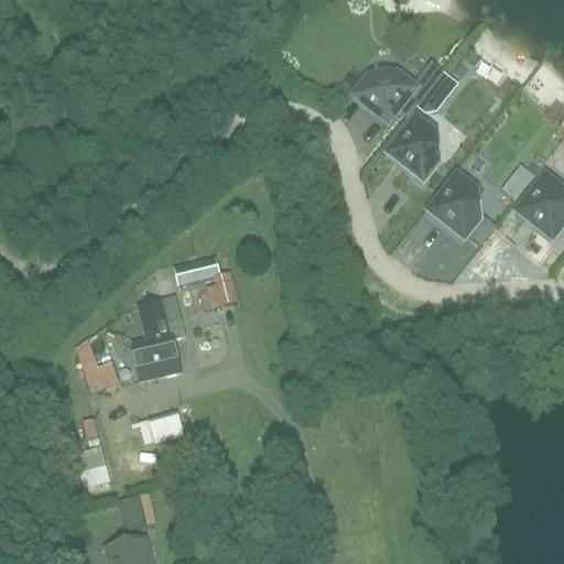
[(456,87),(443,76),(430,94),(443,104),(456,87)]
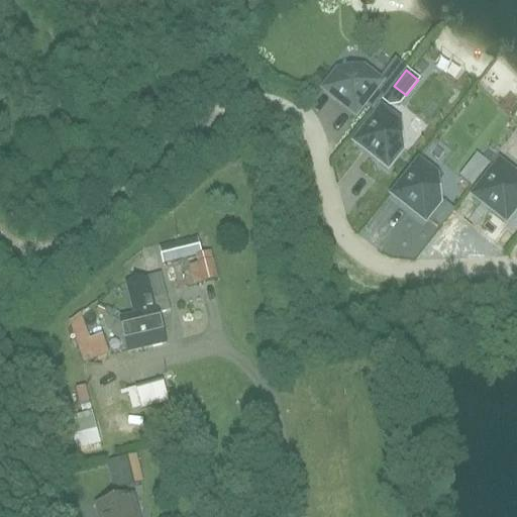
[(342,73),(327,91),(355,114),(379,86),(360,71),(342,73)]
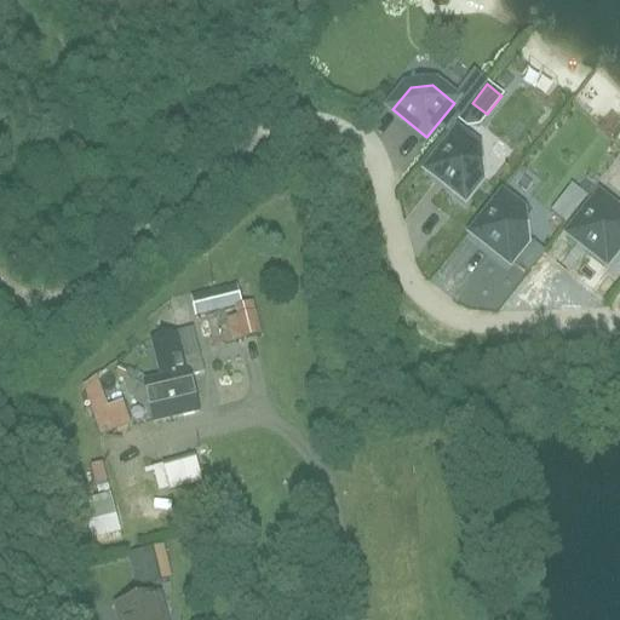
[(481,155),(458,138),(431,172),(465,200),(483,177),(481,155)]
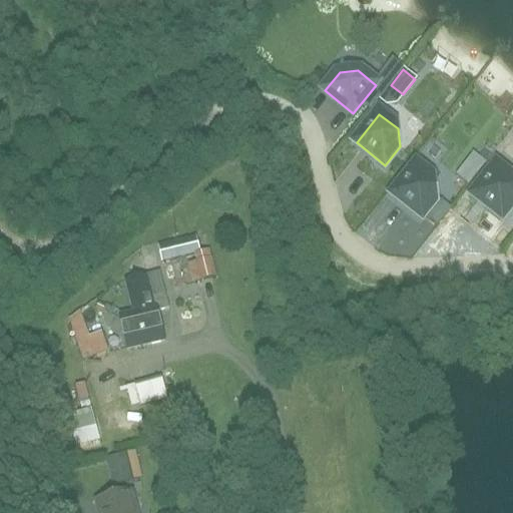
[(394,195),(423,217),(437,199),(435,181),(417,166),(394,195)]
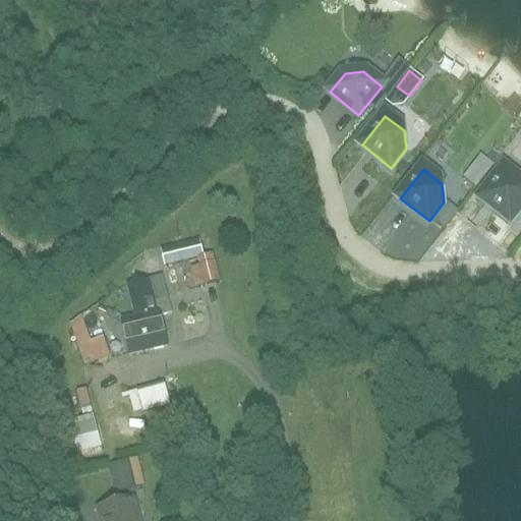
[(481,198),(510,222),(520,208),(520,182),(504,170),(481,198)]
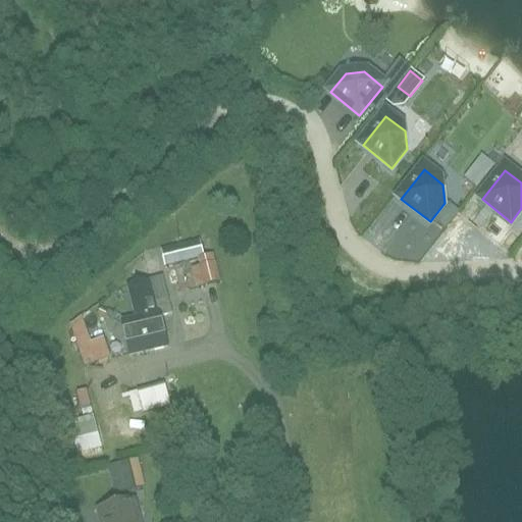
[(459,213),(447,204),(434,220),(446,229),(459,213)]
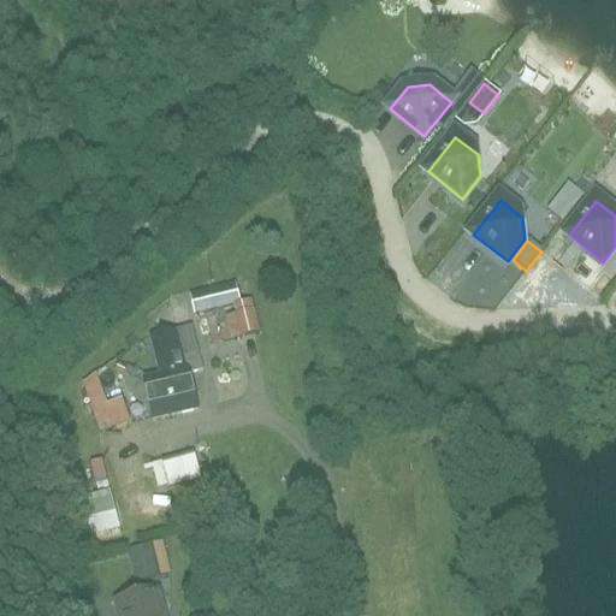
[(238,339),(243,338),(260,335),(252,301),(241,304),(236,285),(189,297),(194,317),(234,307),(236,315),(232,317),(238,339)]
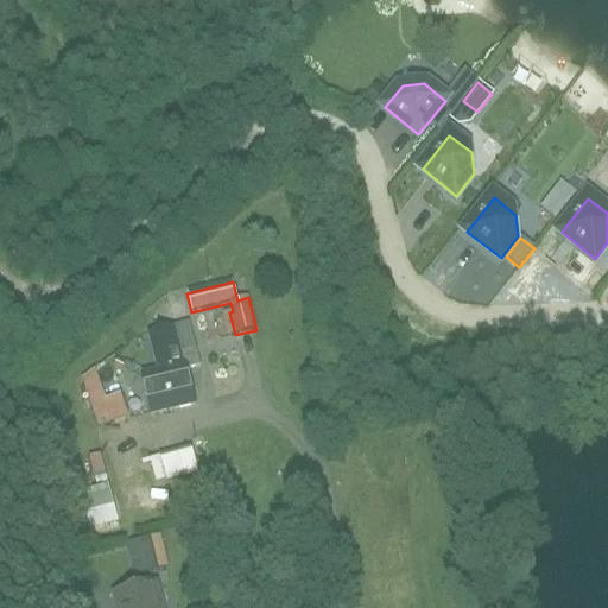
[(189,324),(173,328),(149,335),(158,373),(144,377),(147,396),(134,399),(138,417),(165,410),(162,393),(189,386),(184,367),(183,368),(179,354),(195,350),(189,324)]
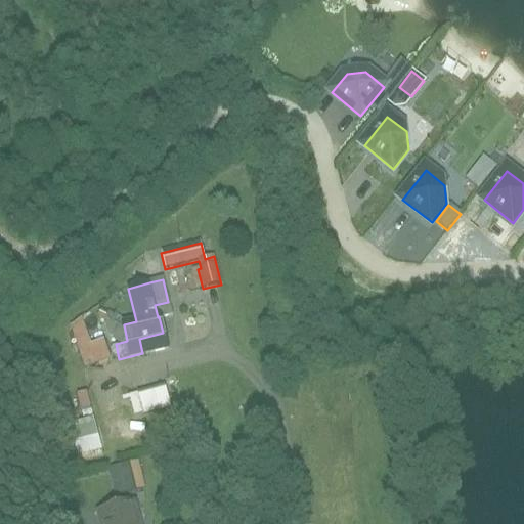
[(85,369),(110,361),(102,341),(79,349),(85,369)]
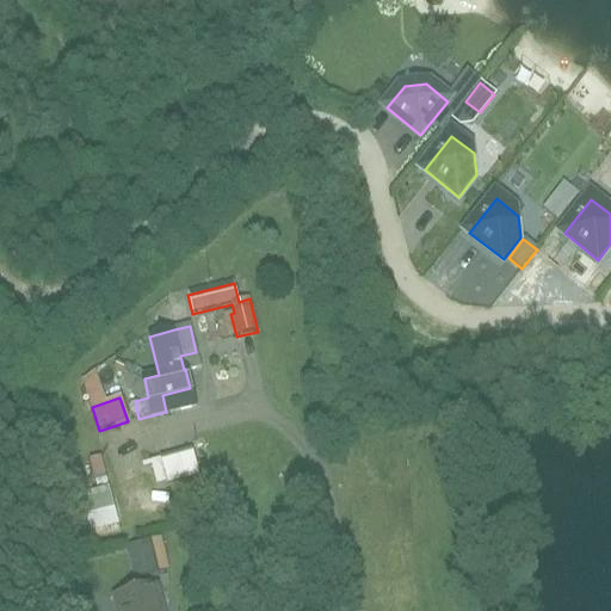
[(158,467),(164,491),(207,481),(202,457),(158,467)]
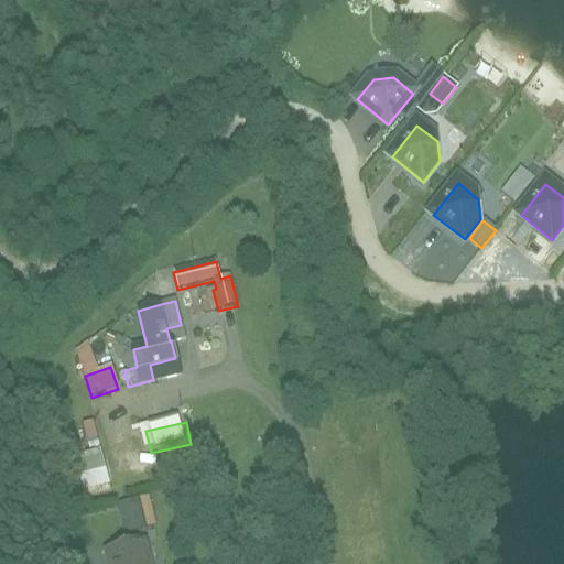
[(105,426),(93,429),(97,447),(109,444),(105,426)]
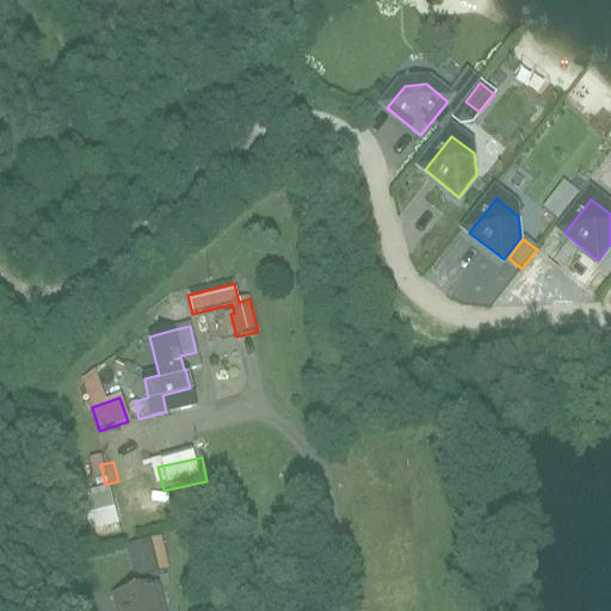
[(90,506),(98,539),(128,531),(118,498),(90,506)]
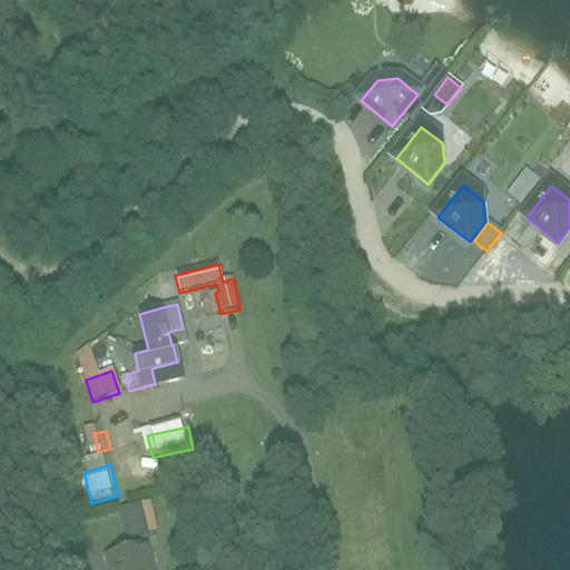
[(214,481),(227,478),(224,465),(210,468),(214,481)]
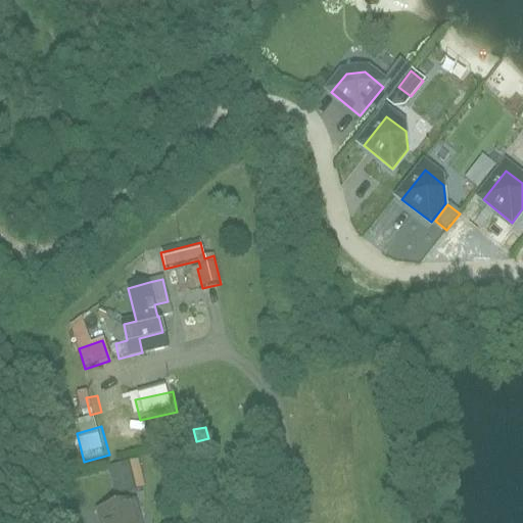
[(142,476),(138,462),(120,466),(124,480),(142,476)]
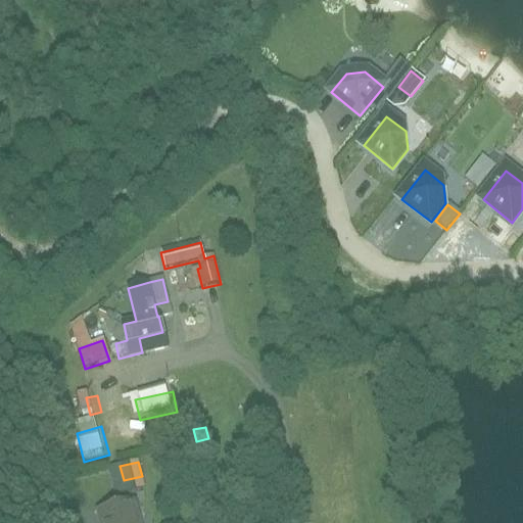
[(139,522),(134,503),(98,512),(101,522),(139,522)]
